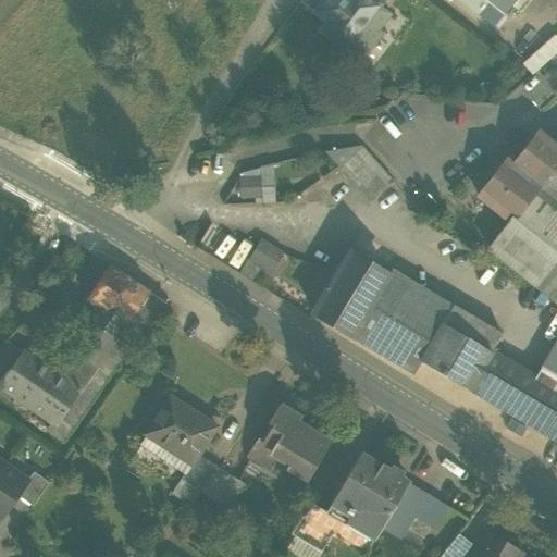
[(322,0),(312,13),(325,23),(319,32),(359,64),(381,36),(376,33),(391,15),(370,0),(322,0)]
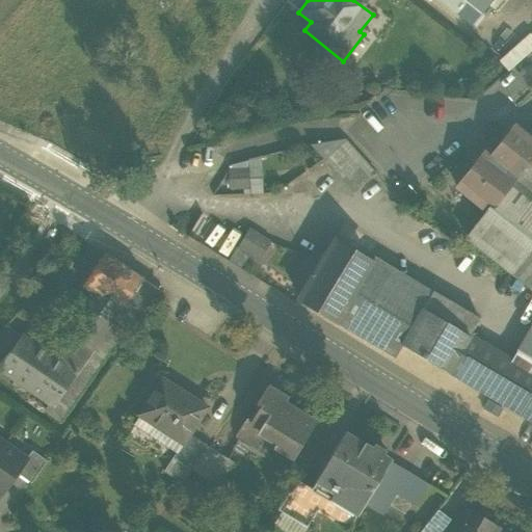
[(480,15),(461,0),(437,0),(471,26),(480,15)]
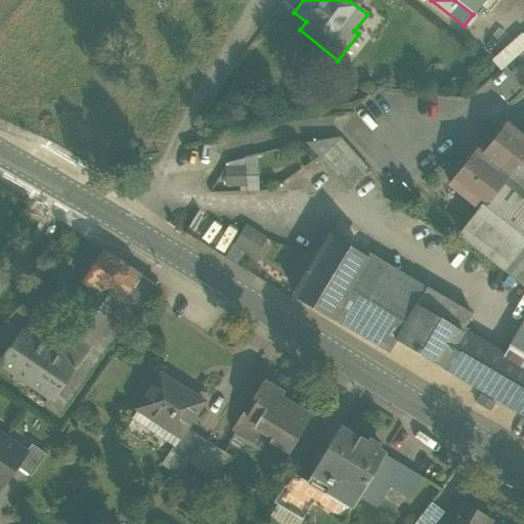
[(454,0),(473,14),(480,5),(483,0),(454,0)]
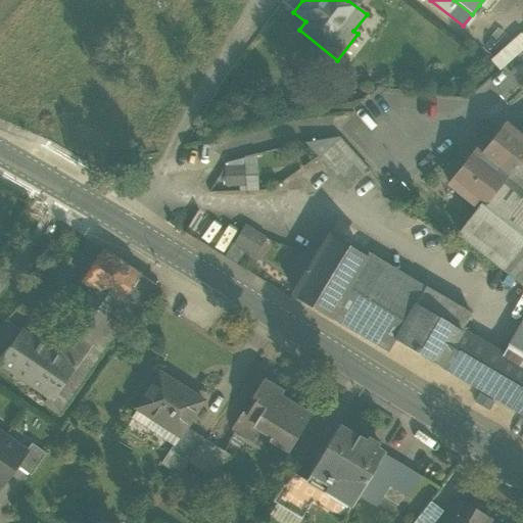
[(482,0),(479,5),(485,10),(493,0),(482,0)]
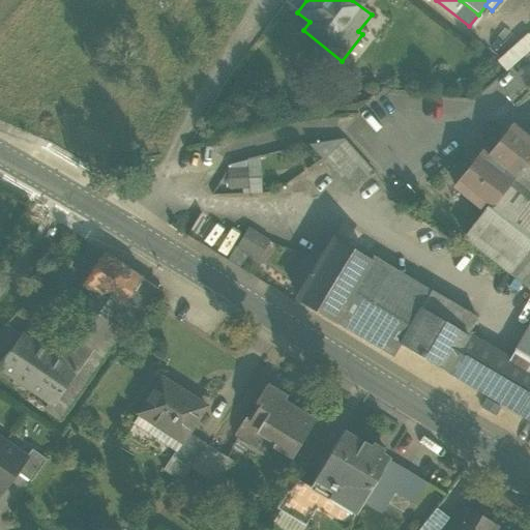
[(529,37),(527,34),(497,61),(505,70),(529,48),(529,37)]
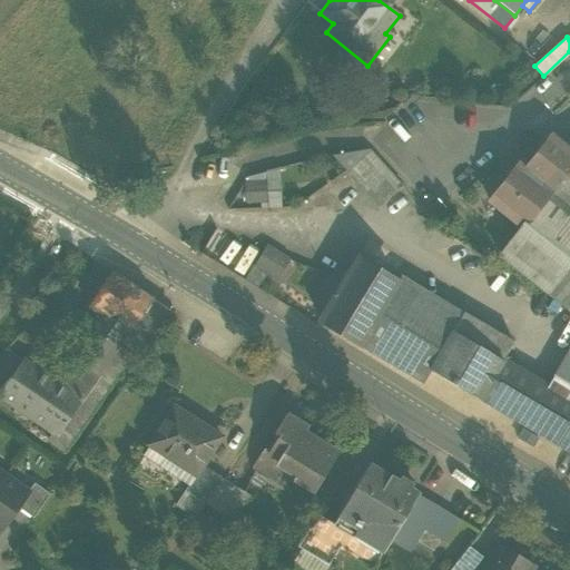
[(569,153),(551,138),(524,172),(518,166),(491,202),(522,228),(523,228),(569,167),(569,153)]
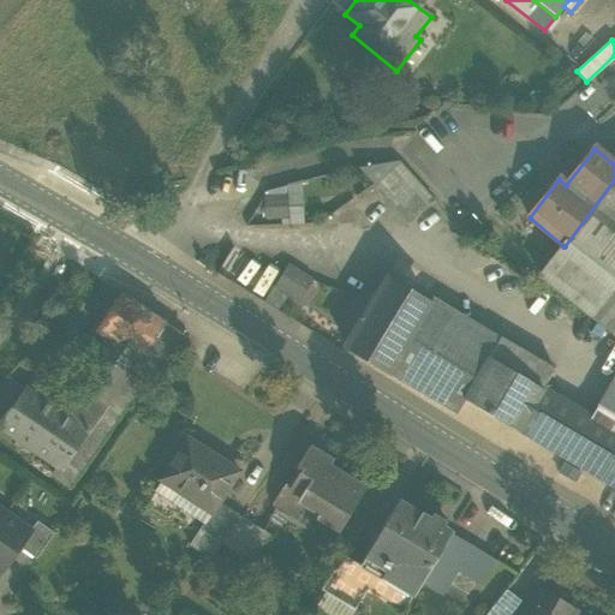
[(431,199),(396,161),(360,167),(408,220),(431,199)]
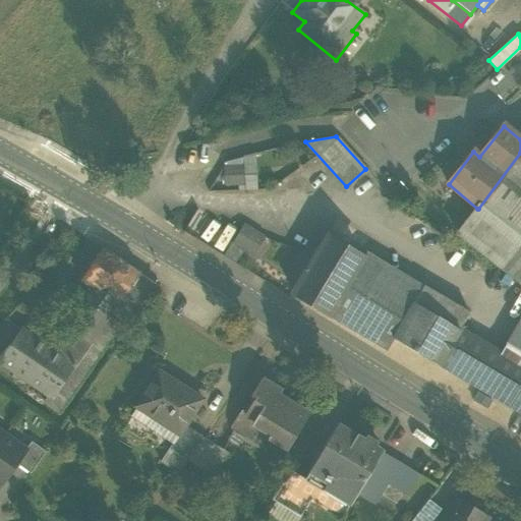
[(520,153),(478,209),(477,209),(457,235),(520,285),(520,153)]
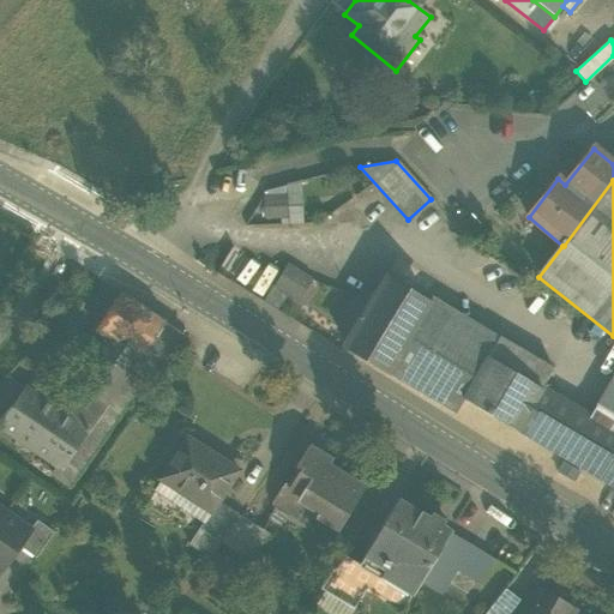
[(299,184),(258,185),(260,223),(301,221),(299,184)]
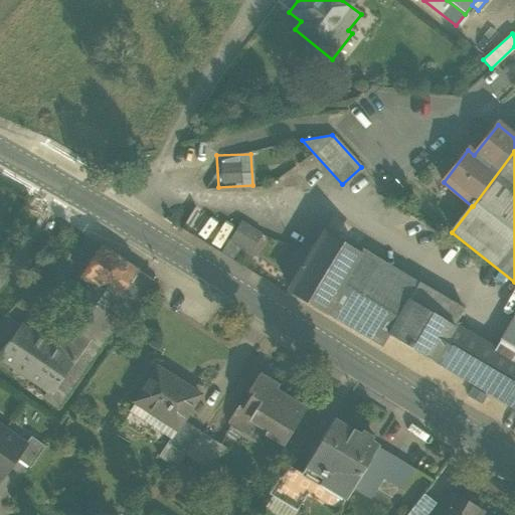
[(228,238),(250,251),(262,231),(239,219),(228,238)]
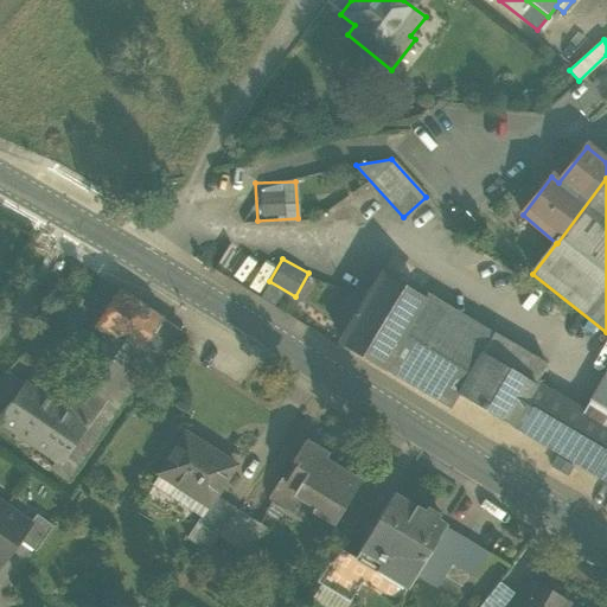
[(379,276),(340,342),(376,363),(415,298),(379,276)]
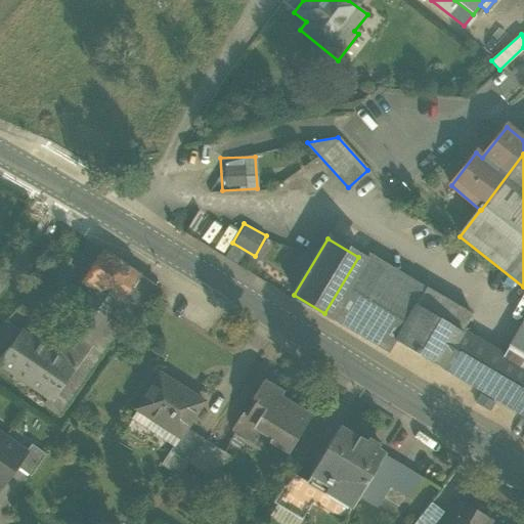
[(156,286),(102,250),(82,281),(91,288),(82,302),(119,326),(125,330),(156,286)]
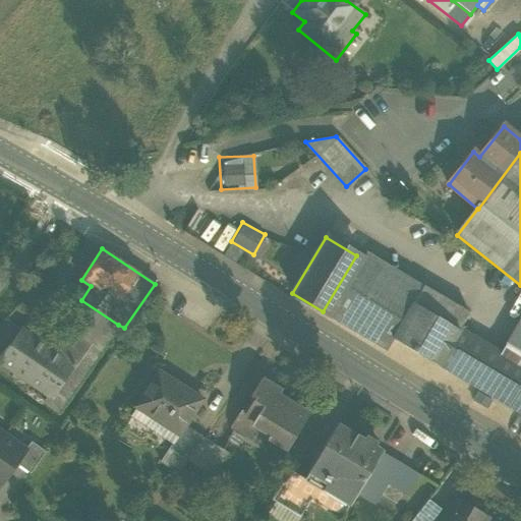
[(418,292),(356,255),(323,311),(386,349),(392,339),(413,302),(418,293),(418,292)]
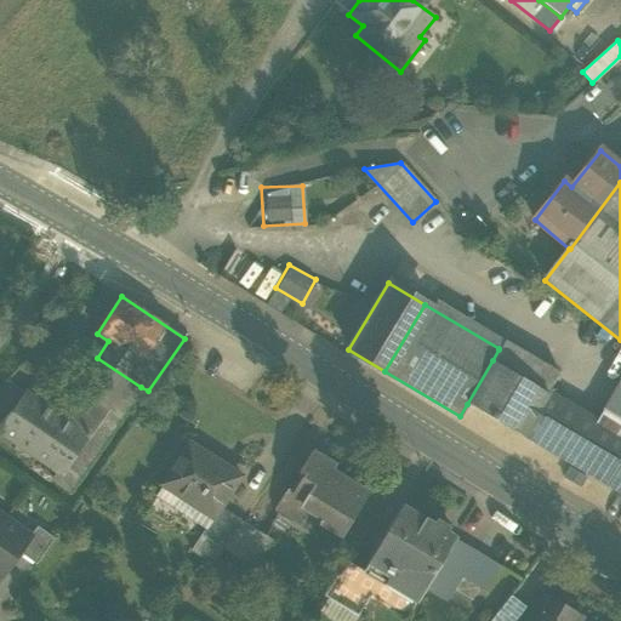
[(558,372),(503,341),(499,348),(499,349),(493,360),(546,393),(558,372)]
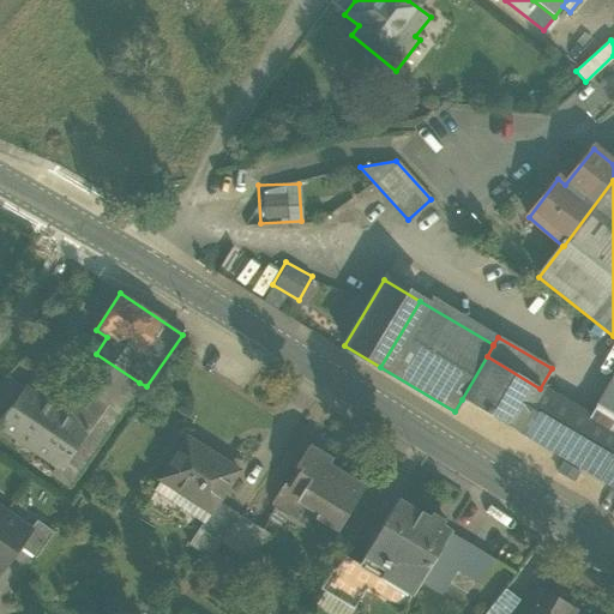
[(86,433),(61,469),(58,467),(52,475),(68,487),(70,485),(139,383),(96,354),(74,385),(83,390),(106,405),(86,433)]
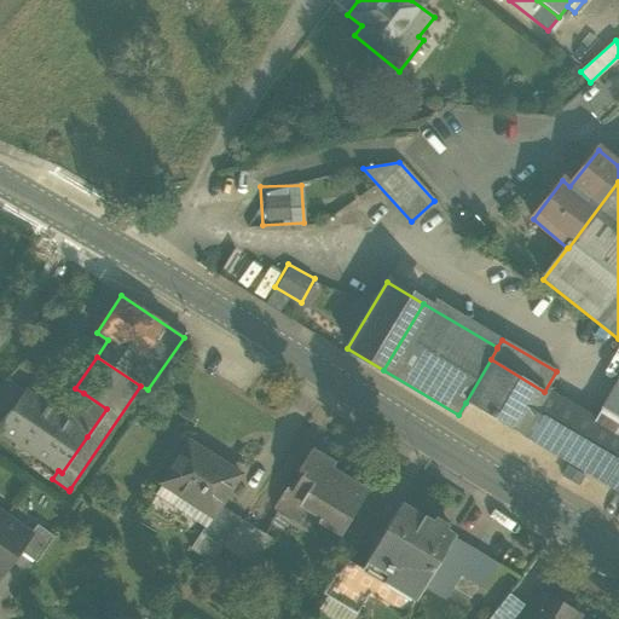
[(544,392),(491,359),(466,403),(520,434),(603,484),(618,455),(618,435),(594,421),(544,392)]
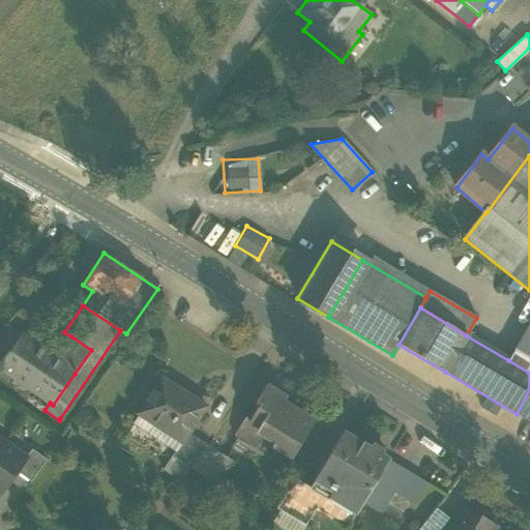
[(529,323),(508,360),(529,373),(529,323)]
